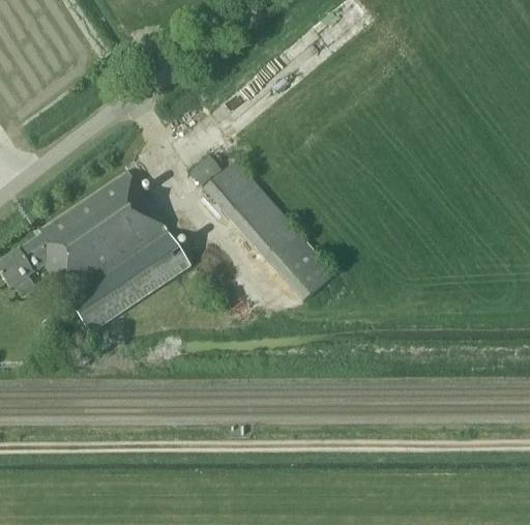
[(222,167),(209,152),(190,170),(202,183),(222,167)]
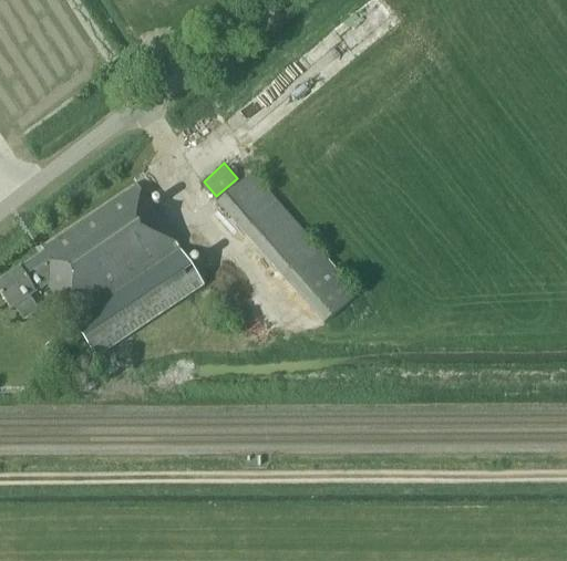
[(253,169),(217,199),(323,321),(359,290),(253,169)]
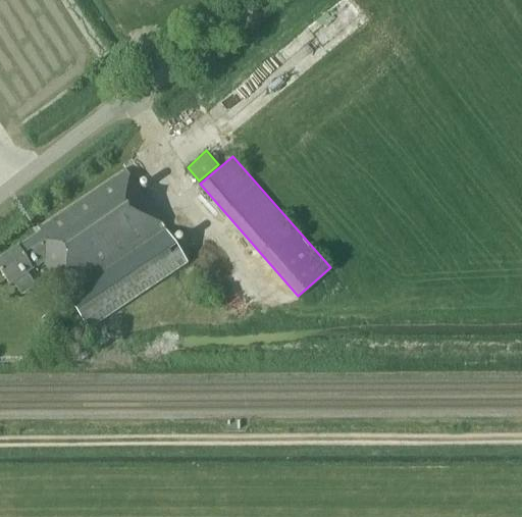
[(105,349),(204,282),(125,165),(37,224),(41,228),(0,255),(0,265),(10,281),(44,259),(105,349)]
